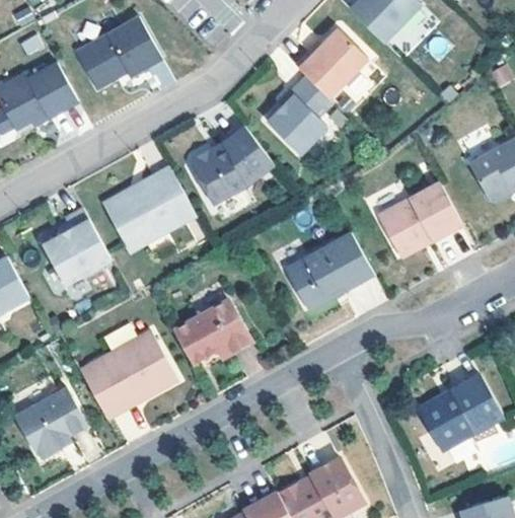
[(365,0),(360,6),(392,39),(431,0),(365,0)]
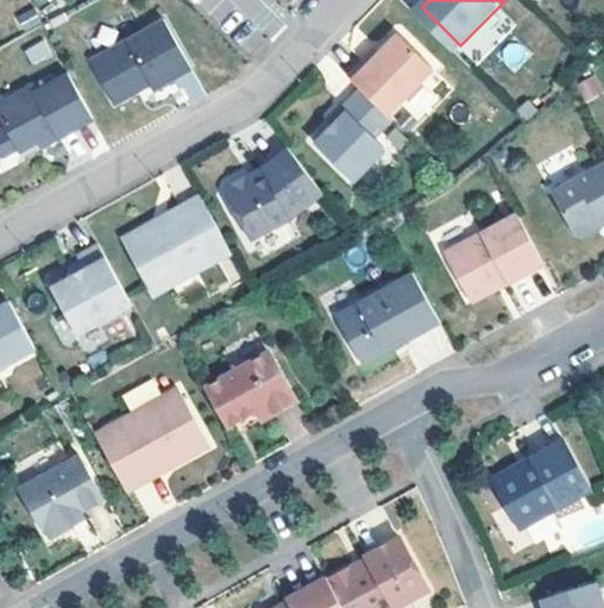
[(161,24),(87,66),(112,110),(149,88),(152,94),(189,73),(161,24)]
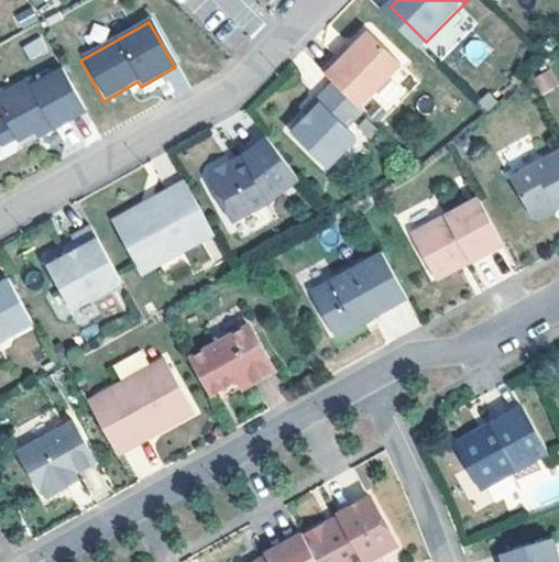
[(346,52),(331,65),(343,77),(366,100),(409,57),(377,26),(360,45),(349,55),(346,52)]
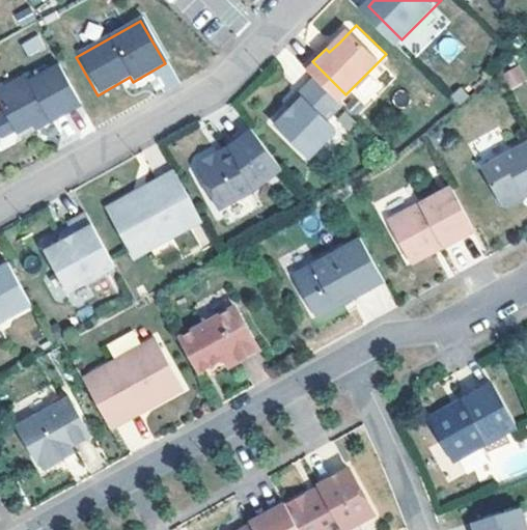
[(31,56),(49,48),(43,34),(25,43),(31,56)]
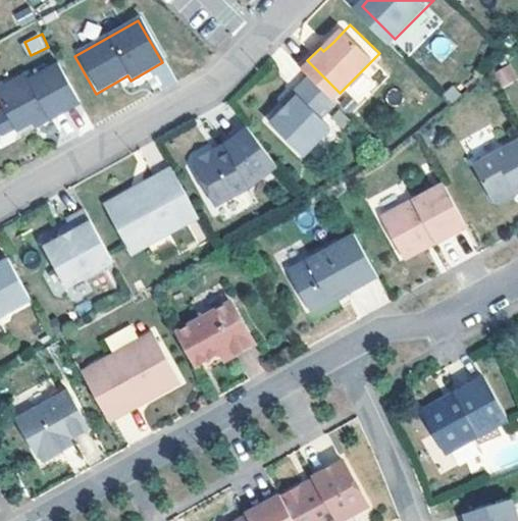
[(329,38),(320,48),(323,51),(333,42),(329,38)]
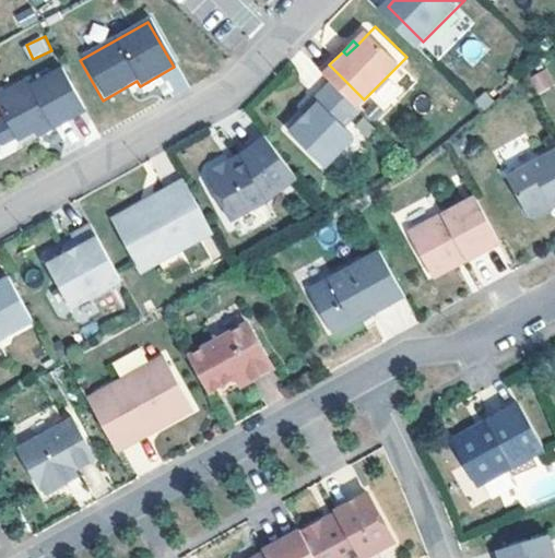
[(541,92),(554,85),(554,74),(551,68),(534,76),(541,92)]
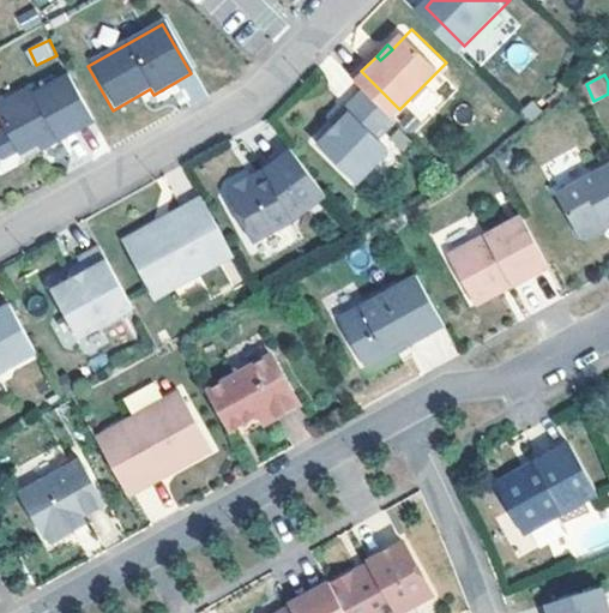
[(91,122),(67,77),(34,94),(30,86),(0,102),(0,119),(4,127),(0,130),(0,156),(14,149),(16,152),(35,143),(53,133),(56,140),(91,122)]
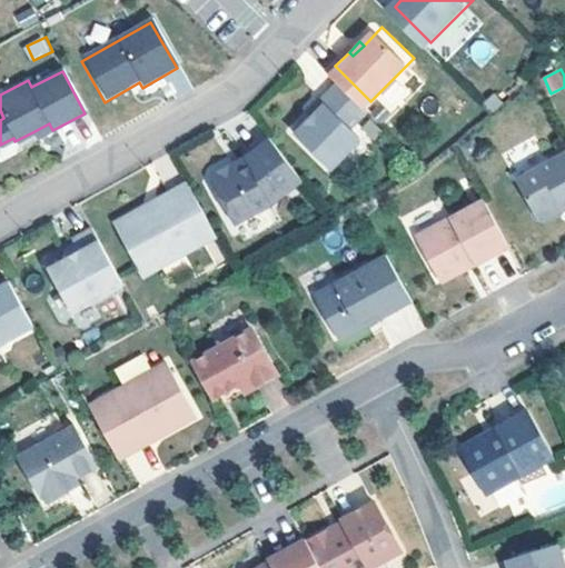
[(375,106),(347,78),(327,97),(331,101),(320,112),(304,128),(339,163),(369,132),(358,122),(375,106)]
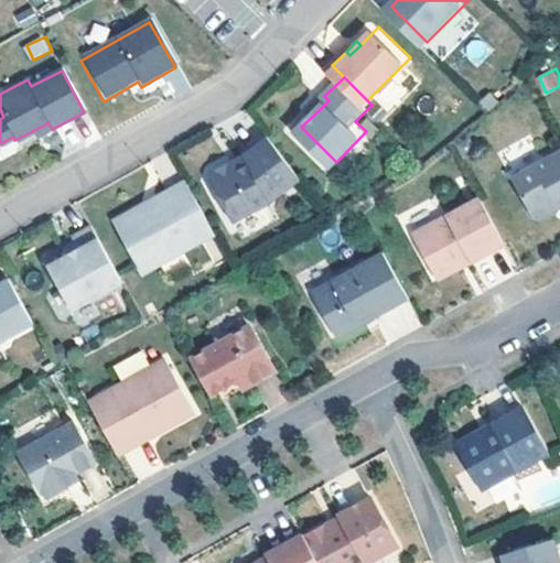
[(379,96),(391,110),(412,91),(399,78),(379,96)]
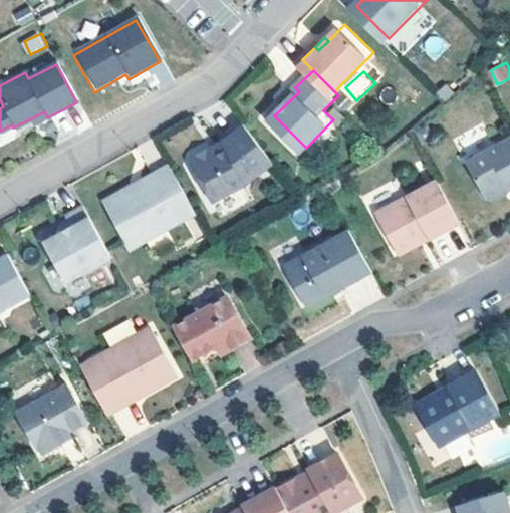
[(299,91),(295,87),(286,97),(289,101),(299,91)]
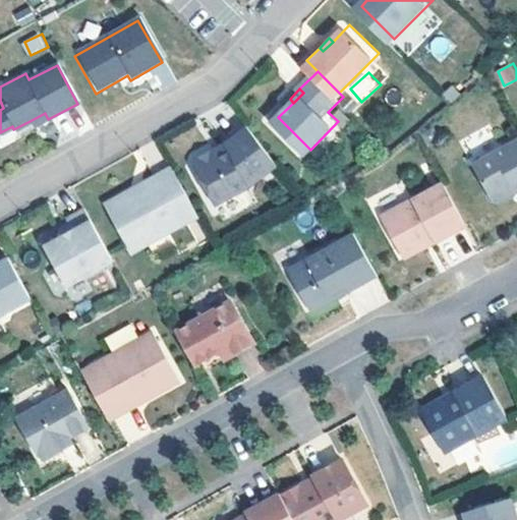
[(48,119),(45,113),(30,121),(33,126),(48,119)]
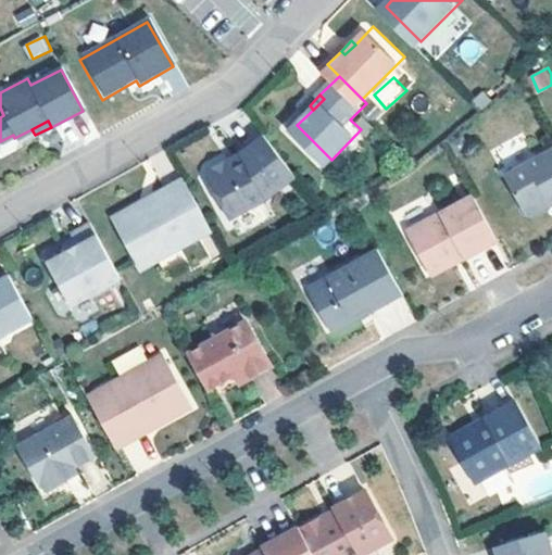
[(298,174),(271,129),(246,146),(248,150),(235,155),(233,152),(214,160),(211,167),(229,210),(266,193),(298,174)]
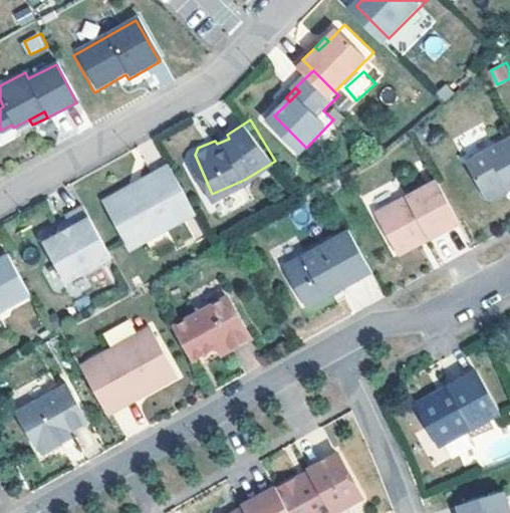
[(509,134),(463,160),(481,195),(490,198),(503,191),(504,184),(509,181),(509,134)]
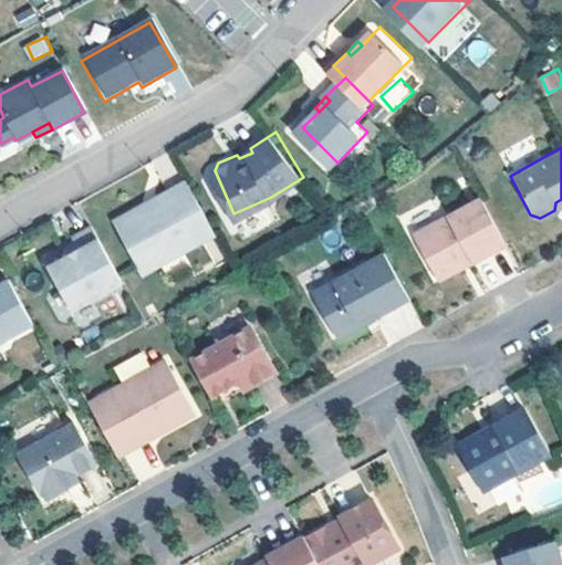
[(250,148),(237,155),(239,158),(252,153),(250,148)]
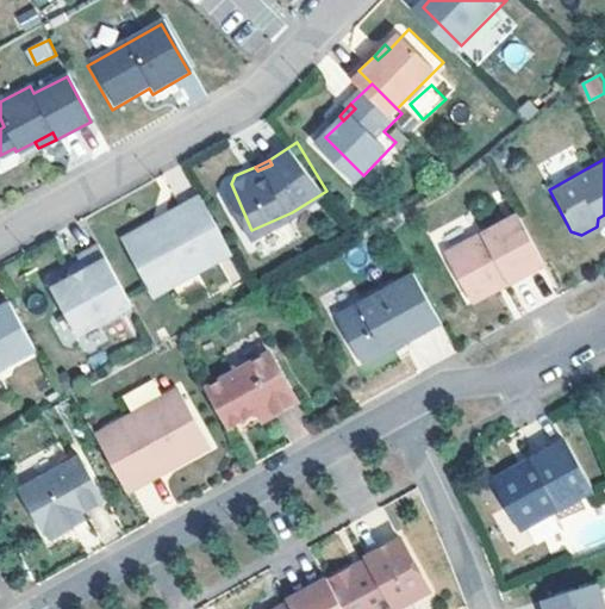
[(155,298),(232,255),(201,198),(181,209),(185,216),(147,235),(144,230),(124,241),(155,298)]
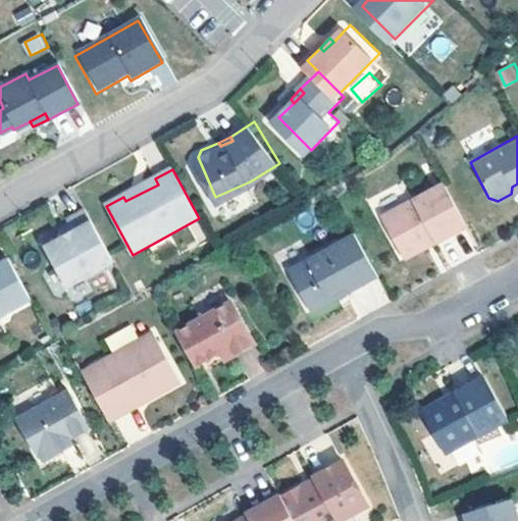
[(155,178),(123,197),(125,201),(158,185),(155,178)]
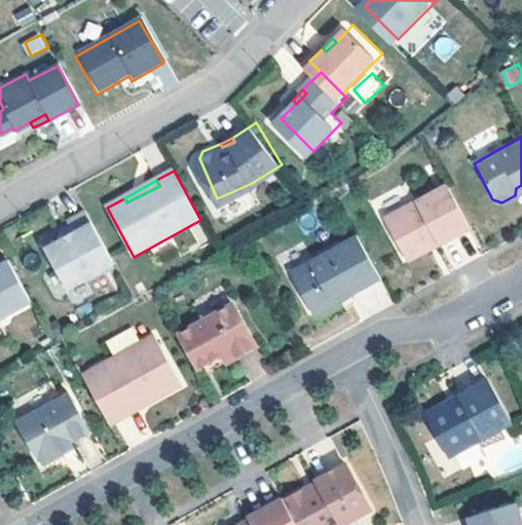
[(383,219),(404,256),(433,240),(436,247),(468,228),(443,183),(383,219)]
